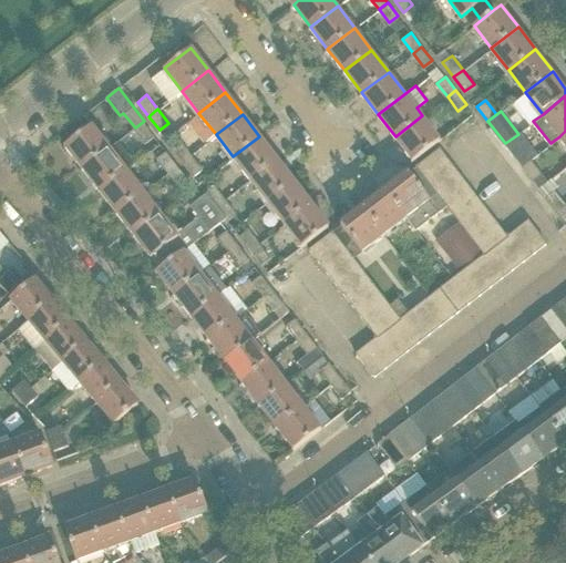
[(422,115),(395,136),(412,160),(440,139),(422,115)]
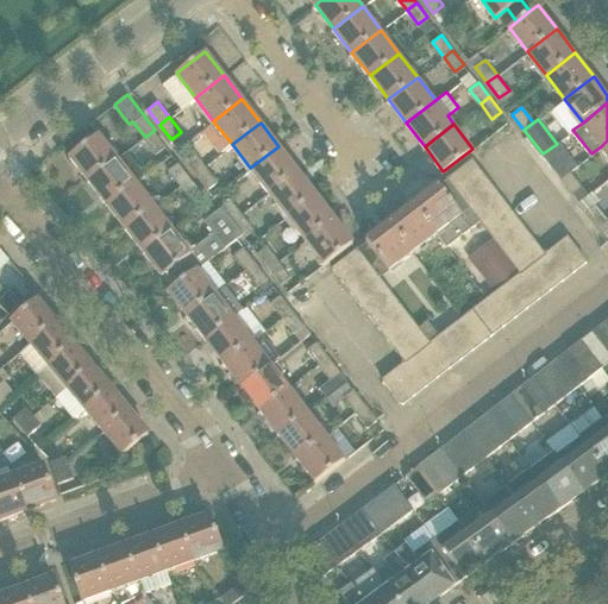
[(155,130),(145,137),(156,151),(165,144),(155,130)]
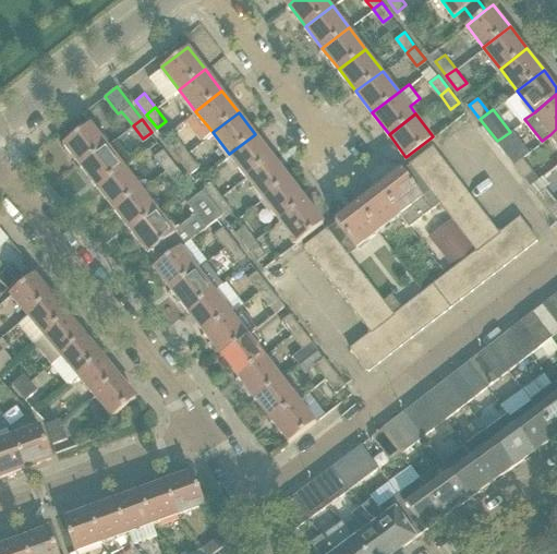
[(64,142),(81,165),(108,144),(91,122),(64,142)]
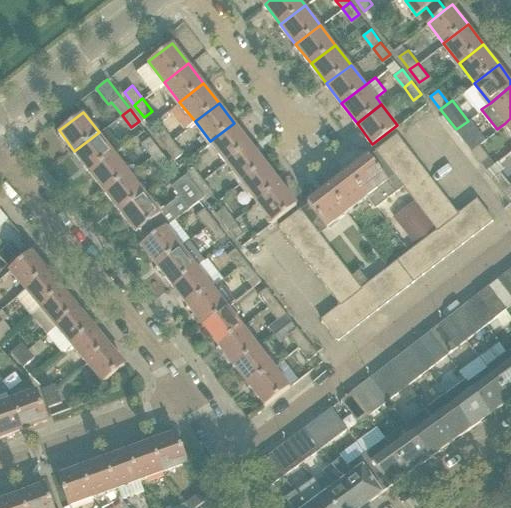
[(210,141),(225,161),(249,143),(234,123),(210,141)]
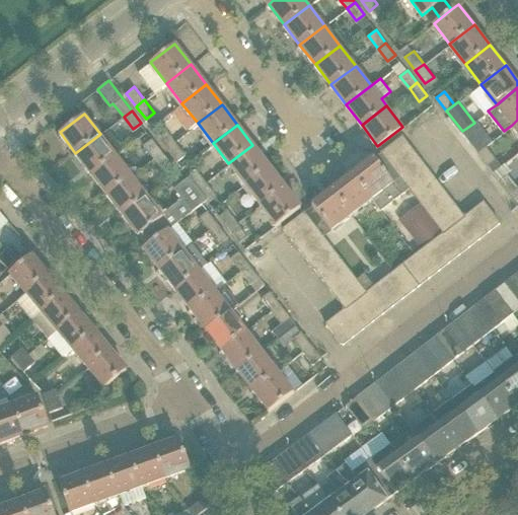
[(165,128),(157,134),(167,146),(175,140),(165,128)]
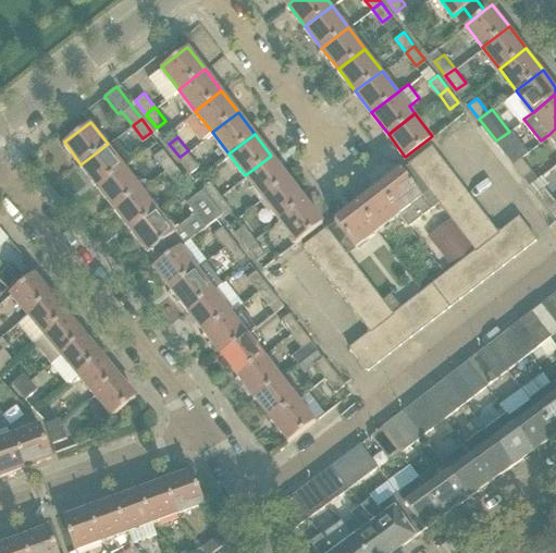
[(96,154),(81,164),(98,186),(124,166),(133,159),(115,138),(108,144),(96,154)]
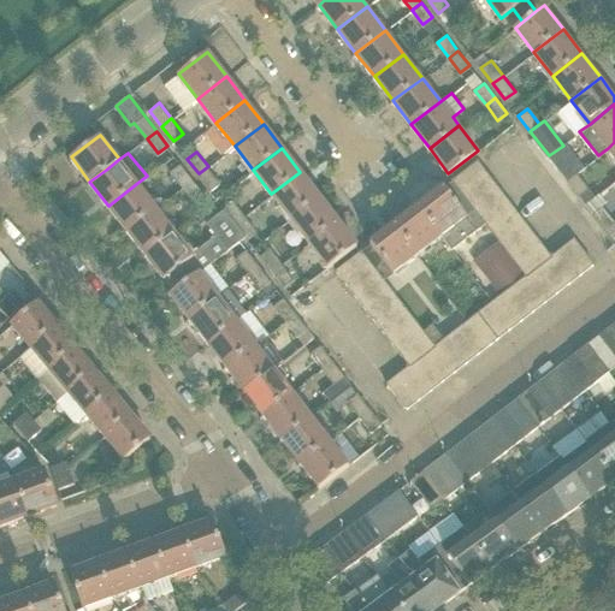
[(555,164),(567,179),(577,172),(566,156),(555,164)]
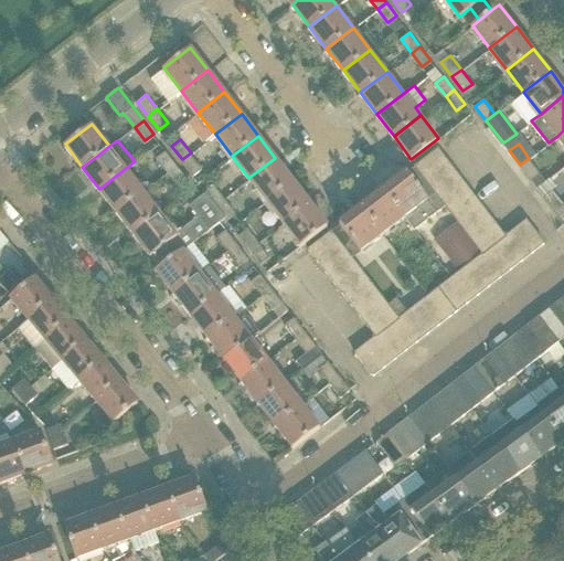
[(415,165),(424,176),(446,158),(438,147),(415,165)]
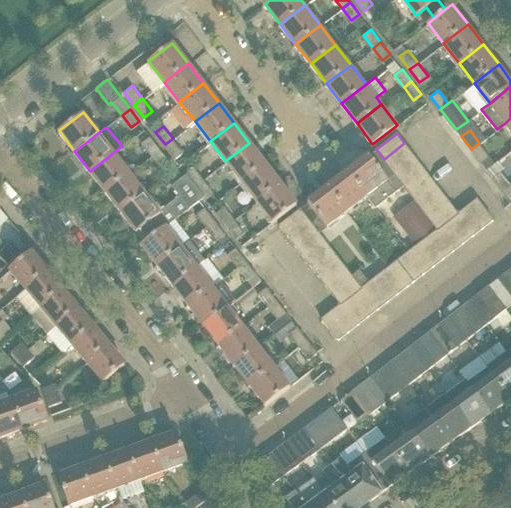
[(142,141),(152,154),(160,148),(149,135),(142,141)]
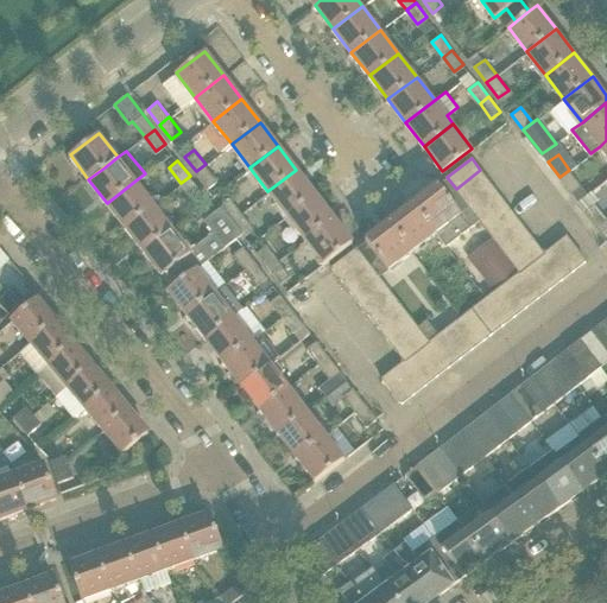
[(206,164),(196,171),(208,186),(216,179),(206,164)]
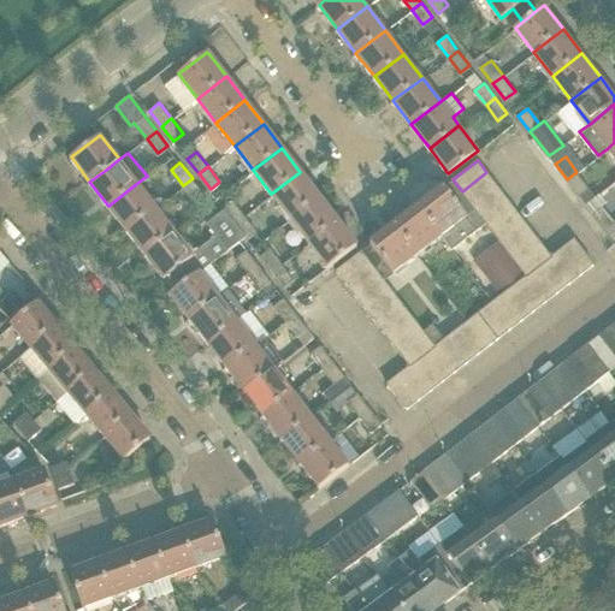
[(271,194),(290,218),(319,196),(300,172),(271,194)]
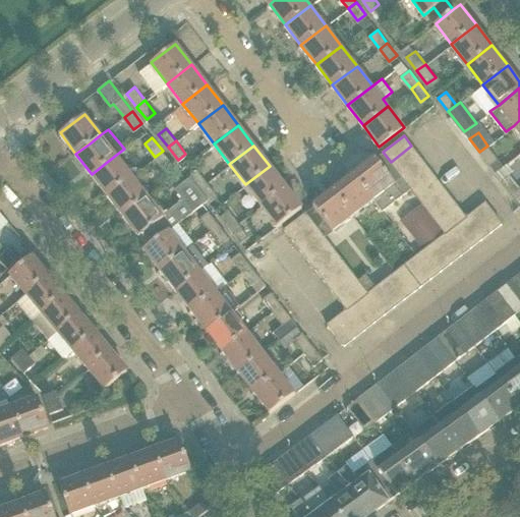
[(391,162),(398,171),(419,155),(411,146),(391,162)]
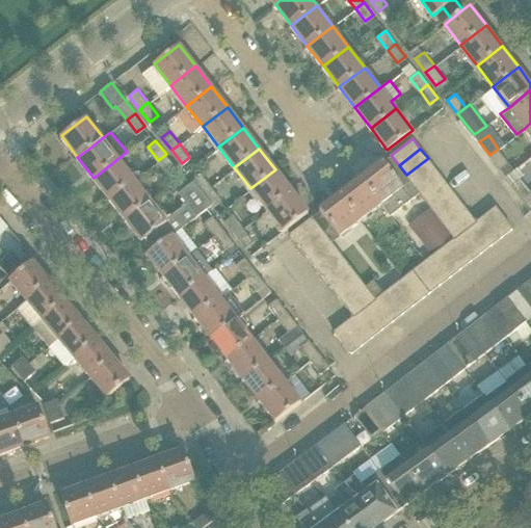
[(498,149),(489,155),(500,168),(505,175),(513,168),(508,162),(498,149)]
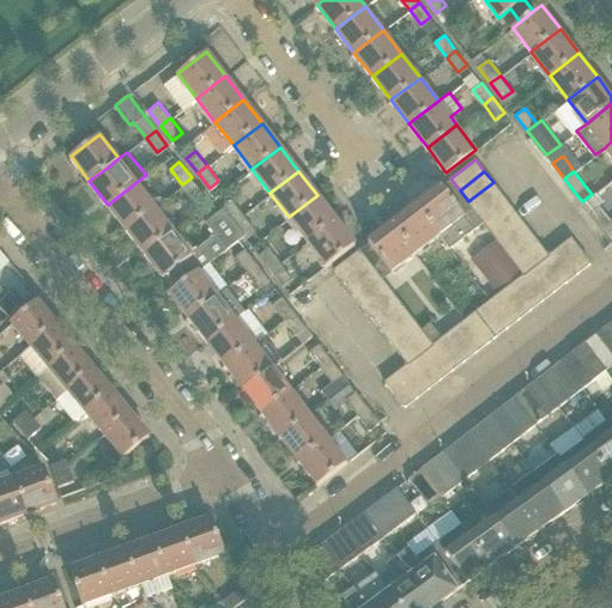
[(192,177),(182,184),(195,200),(204,193),(192,177)]
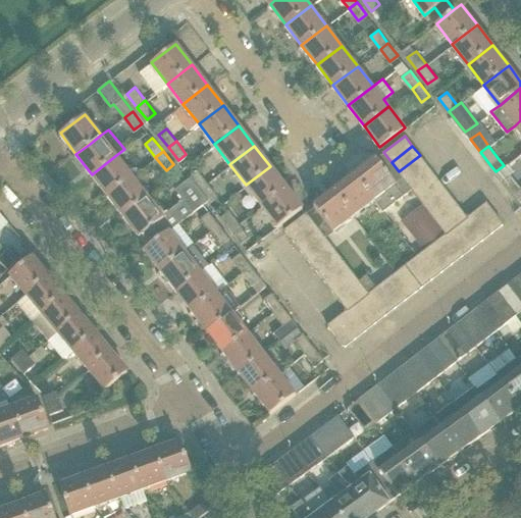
[(375,157),(355,173),(374,199),(382,210),(404,194),(412,188),(407,182),(399,171),(392,162),(383,152),(375,157)]
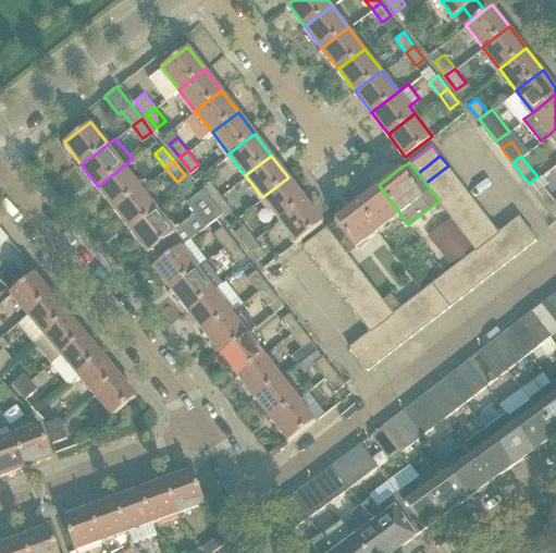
[(98,186),(114,208),(140,187),(124,166),(98,186)]
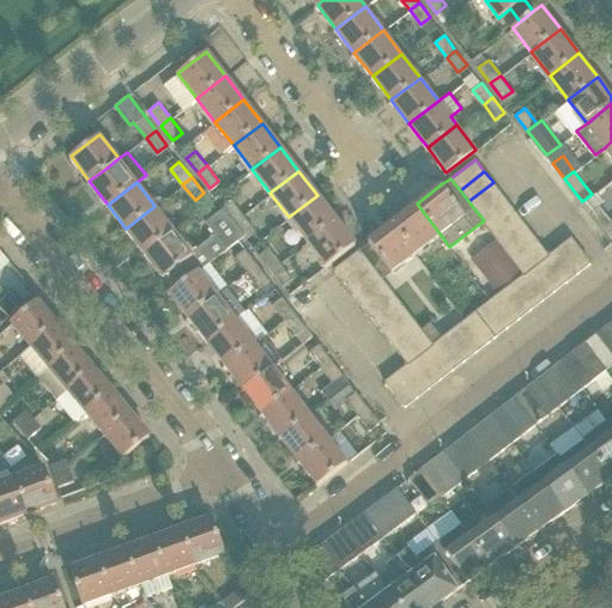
[(468,201),(478,213),(503,194),(494,182),(468,201)]
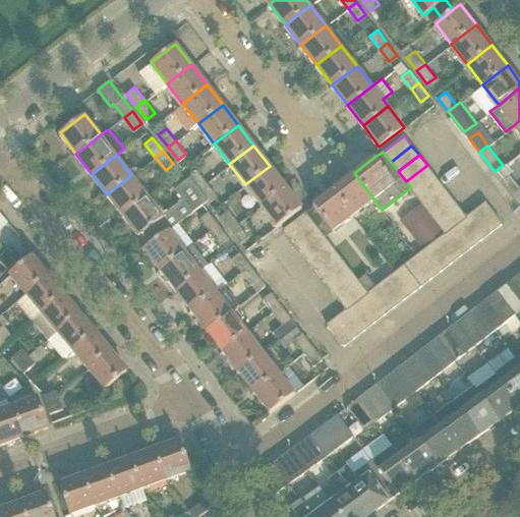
[(411,187),(414,191),(435,175),(427,165),(406,181),(411,187)]
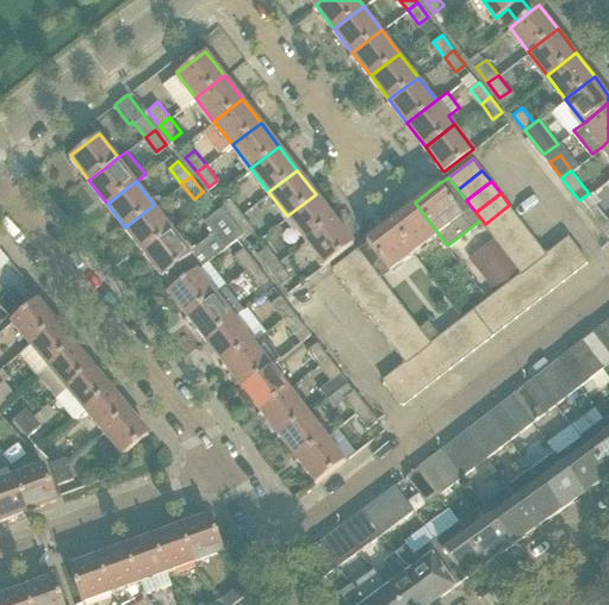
[(287,216),(305,239),(334,217),(316,194),(287,216)]
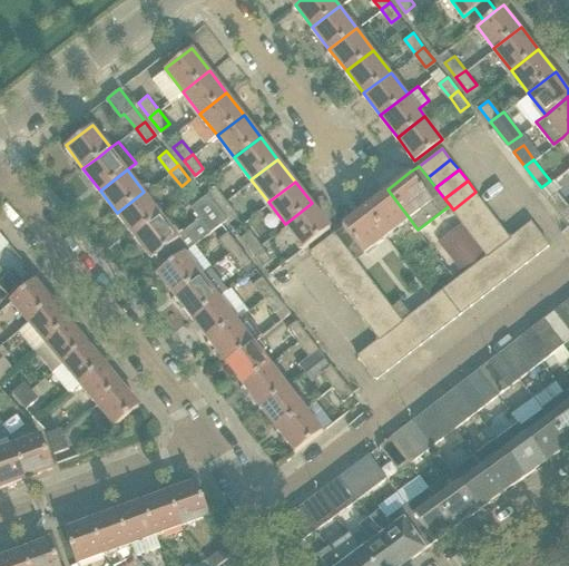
[(215,184),(207,191),(208,193),(218,205),(226,198),(215,184)]
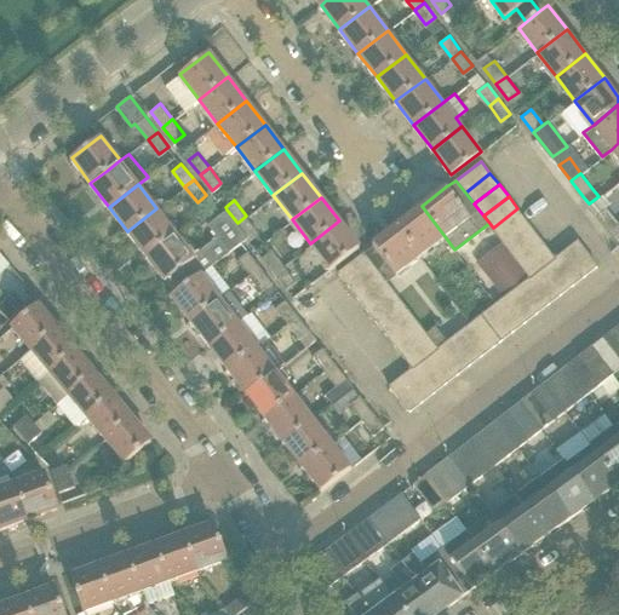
[(422,206),(397,224),(420,254),(445,236),(422,206)]
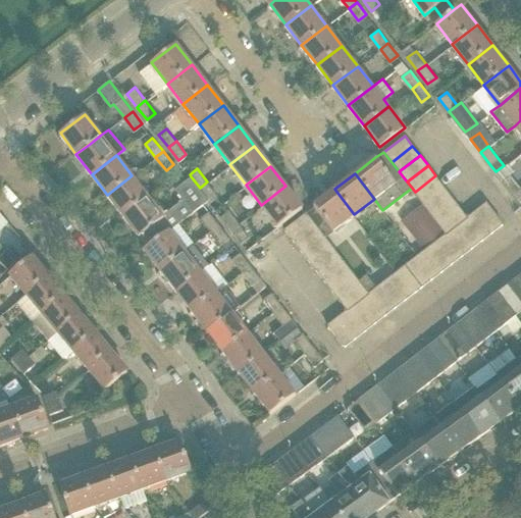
[(502,179),(512,193),(520,186),(510,173),(502,179)]
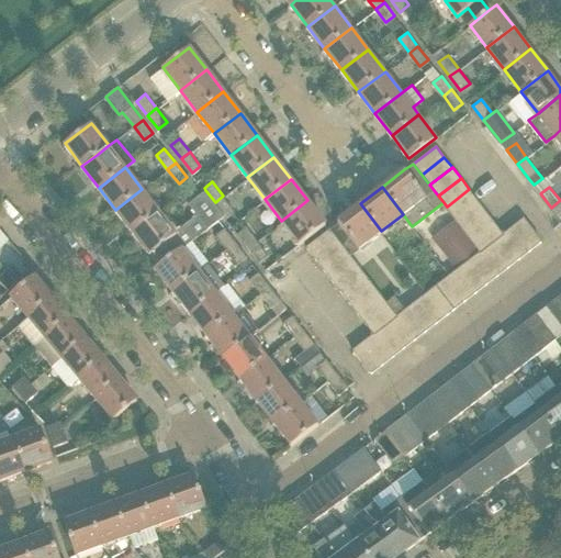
[(115,210),(132,232),(159,211),(142,189),(115,210)]
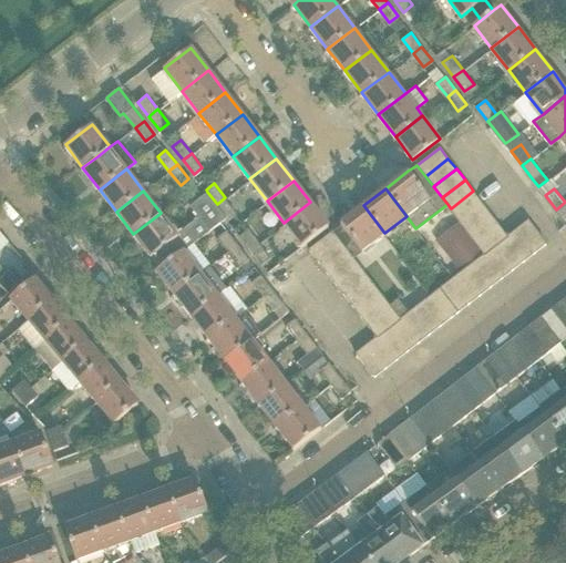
[(451,208),(459,219),(482,202),(473,191),(451,208)]
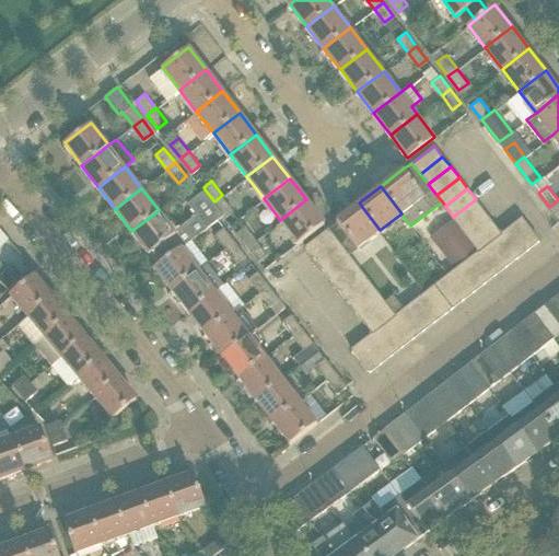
[(154,248),(163,259),(182,245),(223,213),(219,208),(214,201),(205,189),(188,201),(196,212),(173,230),(159,210),(131,231),(149,253),(154,248)]
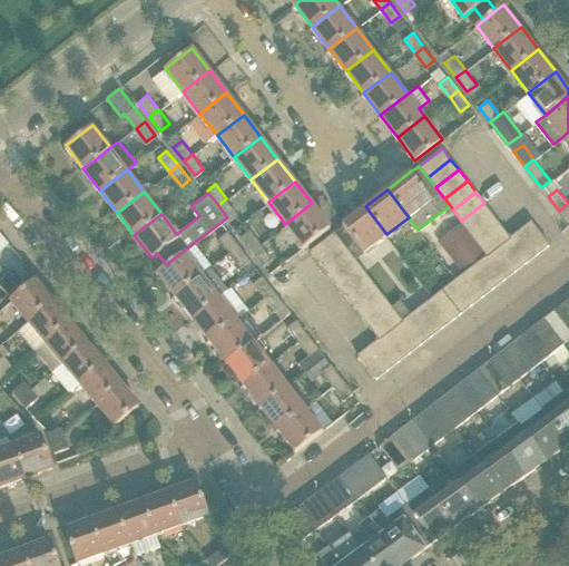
[(226,198),(218,205),(223,212),(227,217),(229,220),(238,213),(226,198)]
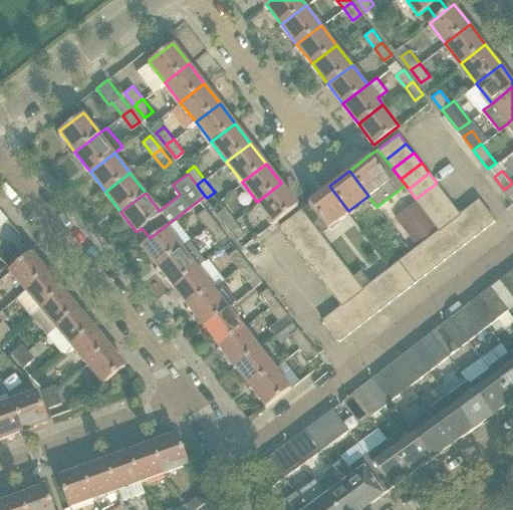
[(281,183),(257,202),(273,223),(297,204),(281,183)]
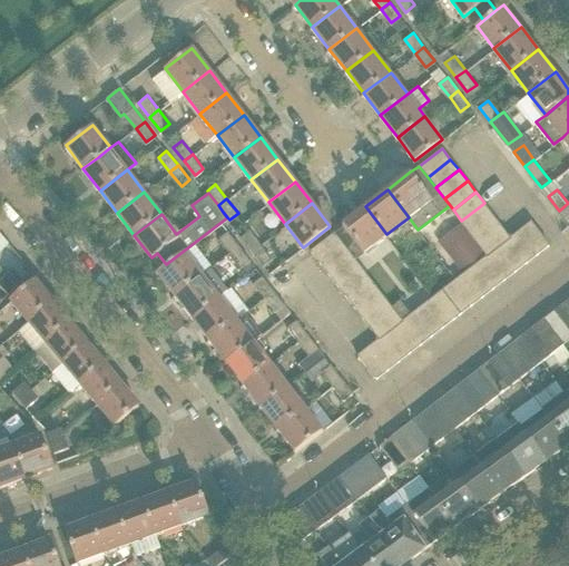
[(461,221),(470,232),(493,214),(484,203),(461,221)]
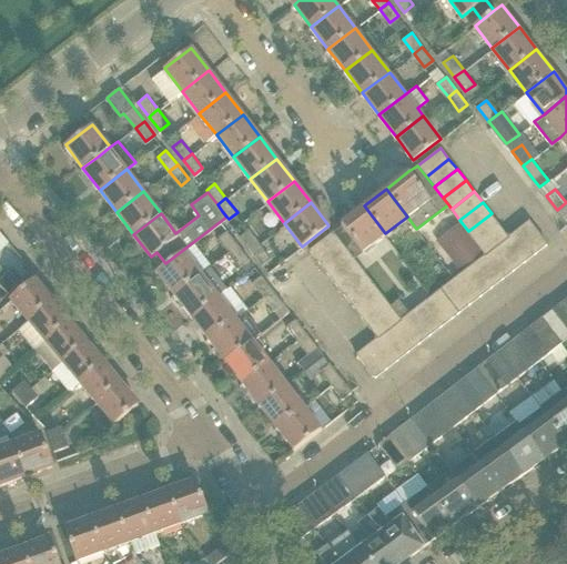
[(566,202),(557,210),(566,222),(566,202)]
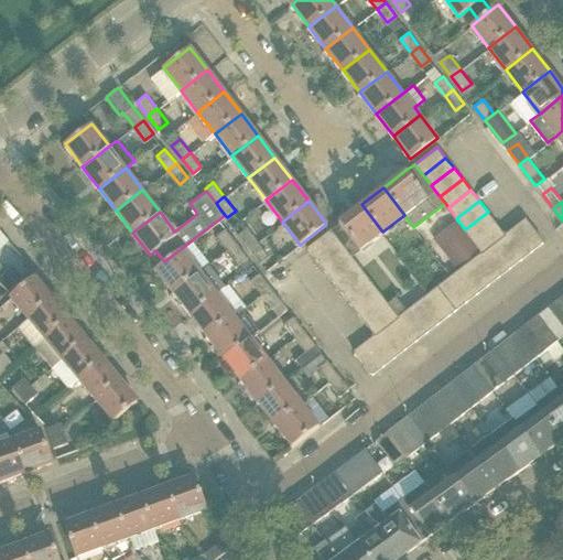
[(382,232),(361,204),(338,223),(359,249),(382,232)]
